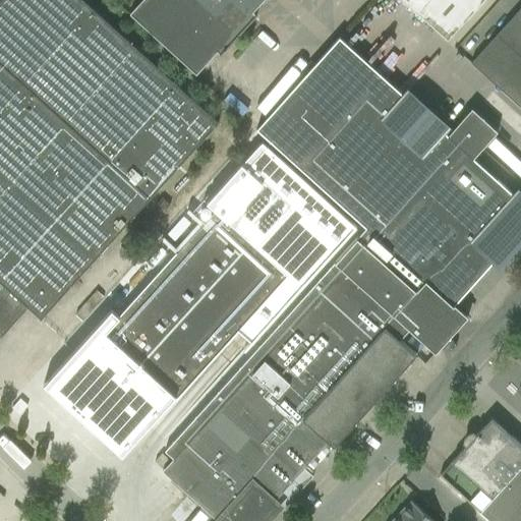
[(41,321),(177,170),(218,123),(81,0),(0,0),(0,338),(26,308),(41,321)]
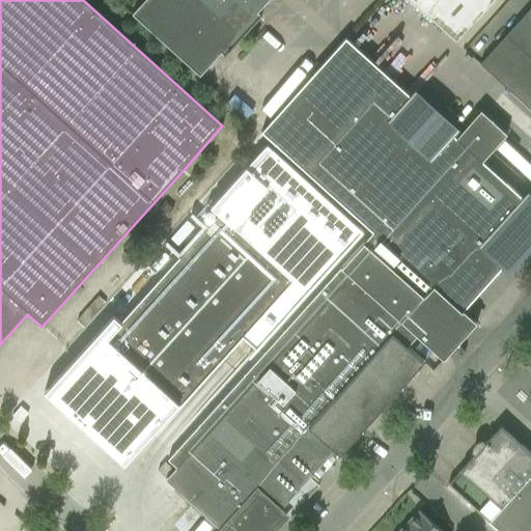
[(224,56),(230,50),(243,35),(203,0),(144,0),(132,15),(199,76),(220,53),(224,56)]
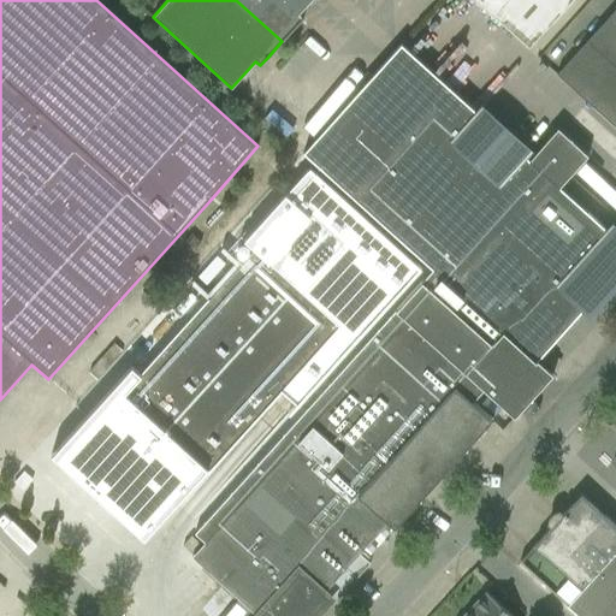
[(236,0),(282,41),(296,25),(303,17),(300,13),(311,0),(236,0)]
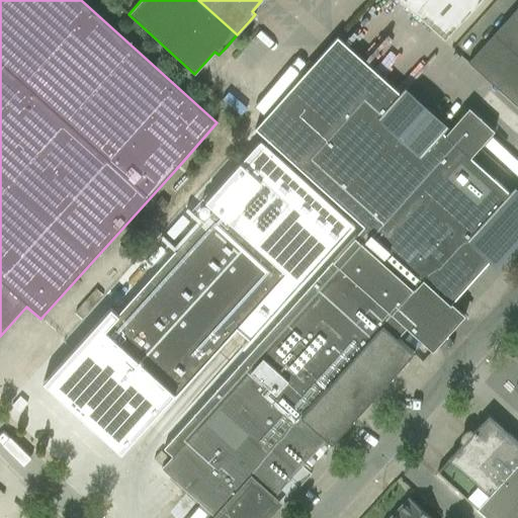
[(399,0),(444,41),(482,0),(399,0)]
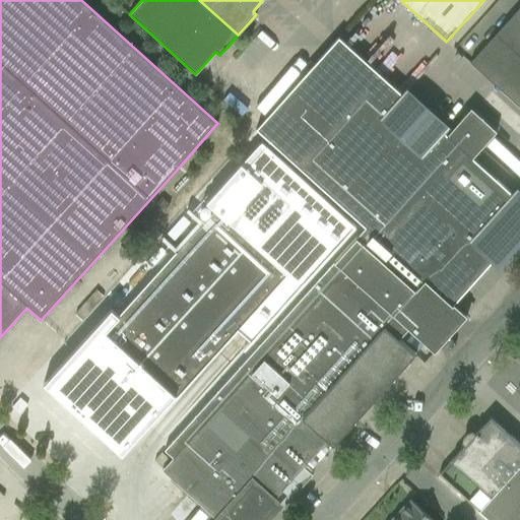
[(519,10),(518,9),(495,35),(519,57),(519,10)]
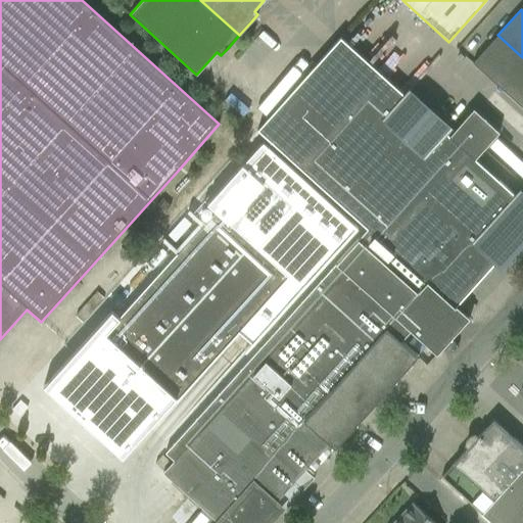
[(522,108),(522,57),(497,35),(472,63),(522,108)]
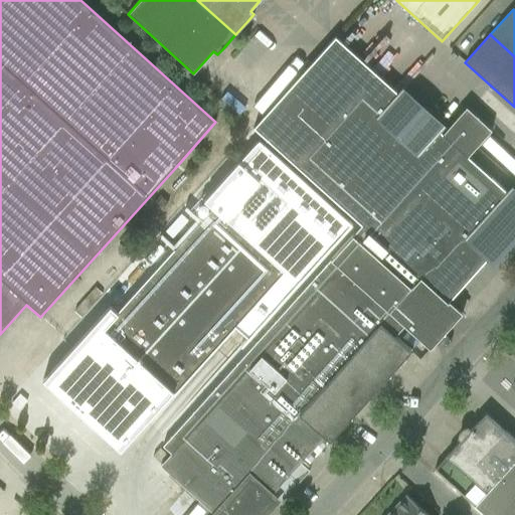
[(161,465),(160,466),(209,509),(203,514),(260,514),(274,500),(279,505),(309,471),(300,463),(304,459),(309,464),(329,442),(329,443),(411,351),(394,336),(403,326),(430,349),(458,318),(462,313),(449,301),(488,258),(493,262),(504,248),(505,248),(506,247),(514,238),(514,237),(514,236),(514,235),(514,191),(512,188),(508,193),(499,185),(467,156),(491,130),(466,108),(442,134),(335,37),(253,128),(361,225),(162,446),(171,454),(161,465)]
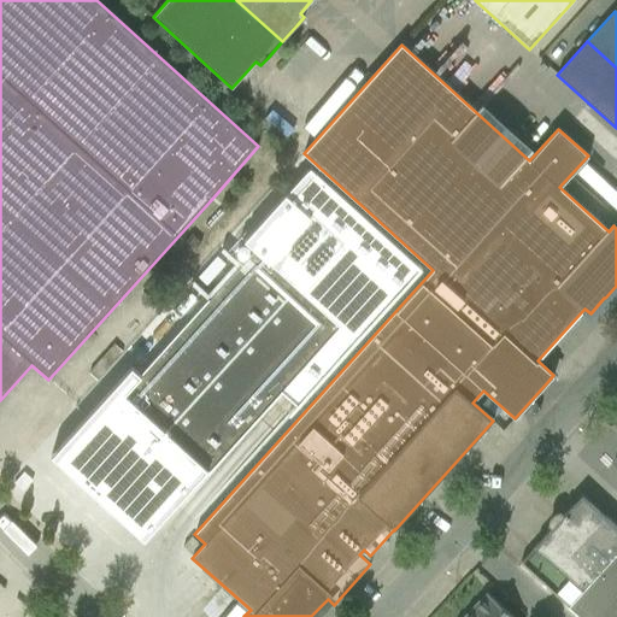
[(193,253),(201,245),(192,236),(183,246),(193,253)]
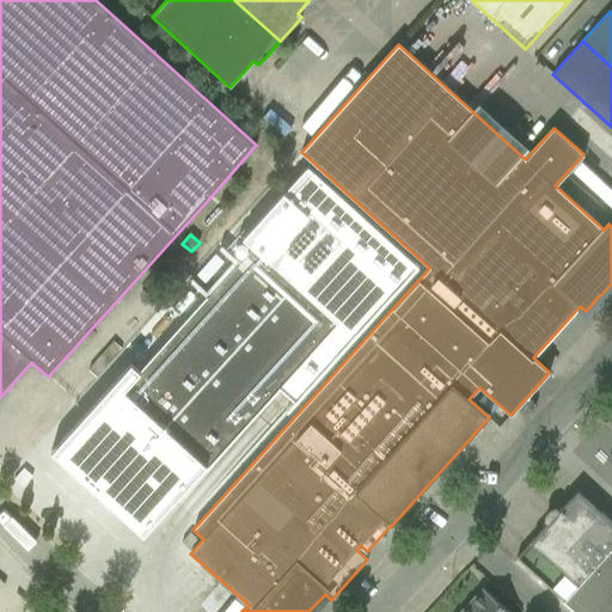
[(130,366),(53,452),(118,512),(145,534),(173,502),(190,484),(335,323),(252,248),(139,373),(130,366)]
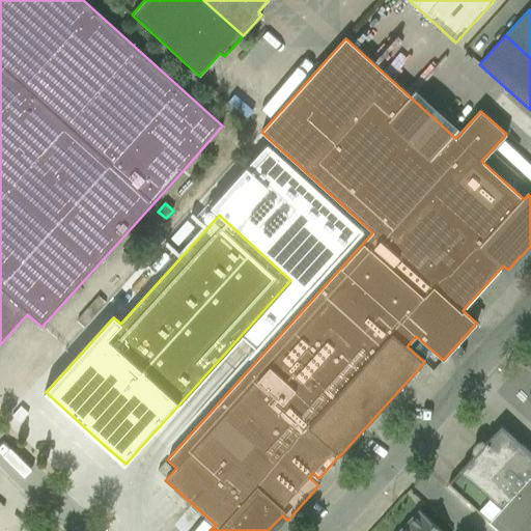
[(474,455),(530,507),(530,453),(521,445),(500,428),(487,441),(484,444),(481,442),(476,443),(473,447),(472,451),(475,454),(474,455)]
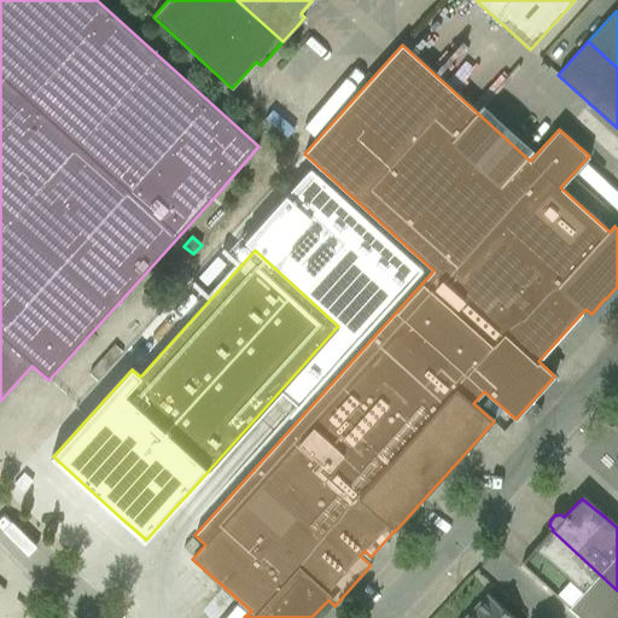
[(581,617),(617,617),(617,590),(552,530),(522,564),(581,617)]
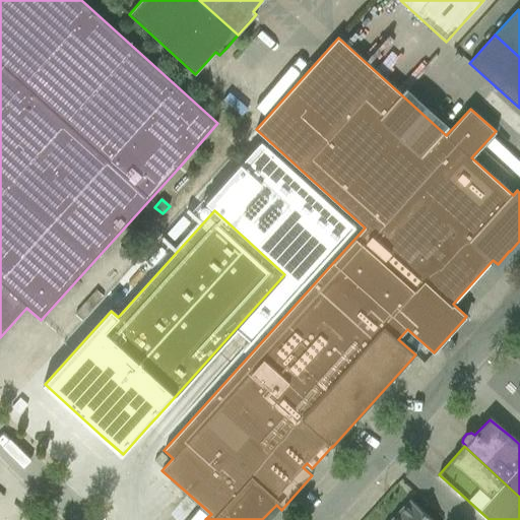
[(391,519),(432,519),(410,500),(391,519)]
